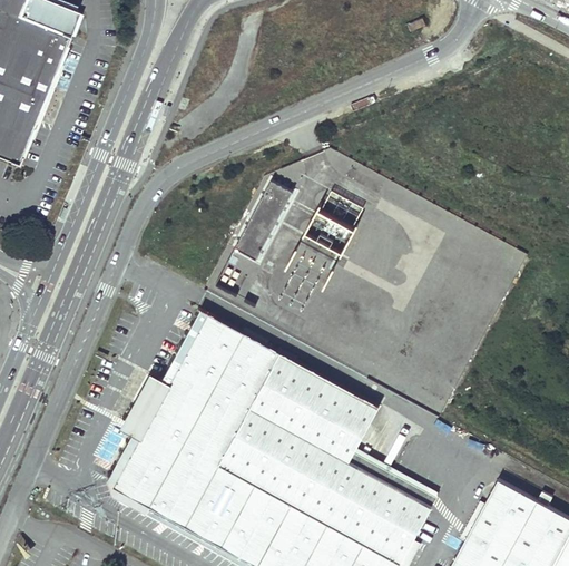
[(43,0),(0,0),(0,158),(18,166),(42,104),(69,38),(79,15),(43,0)]
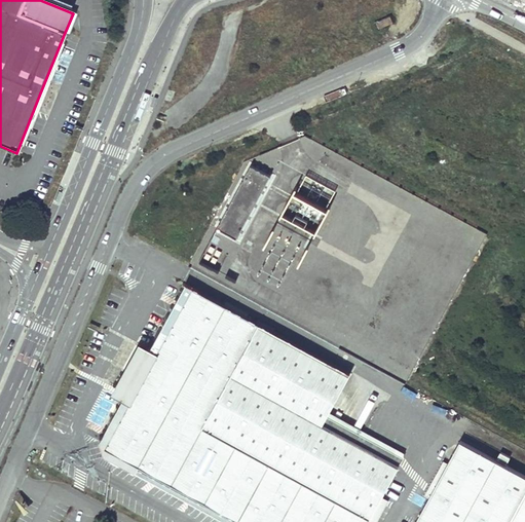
[(391,20),(376,26),(379,34),(395,27),(391,20)]
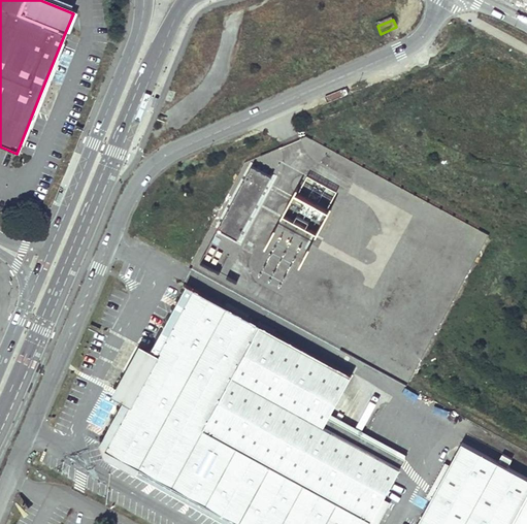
[(271,182),(252,171),(218,235),(237,247),(271,182)]
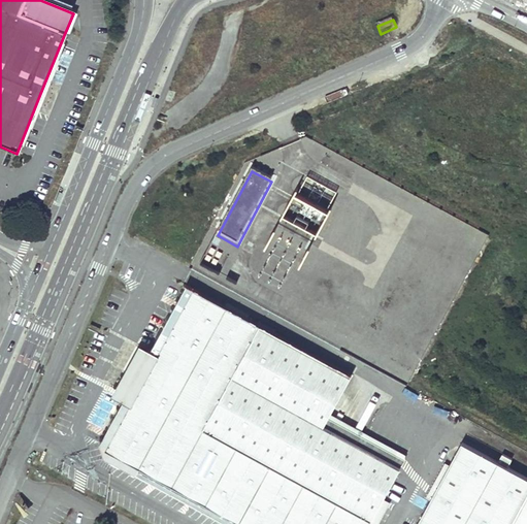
[(429,360),(487,236),(449,220),(449,231),(441,248),(441,235),(433,235),(428,246),(425,246),(425,250),(432,253),(431,285),(393,284),(392,286),(392,299),(389,305),(398,310),(407,291),(406,324),(421,330),(421,337),(430,338),(429,360)]
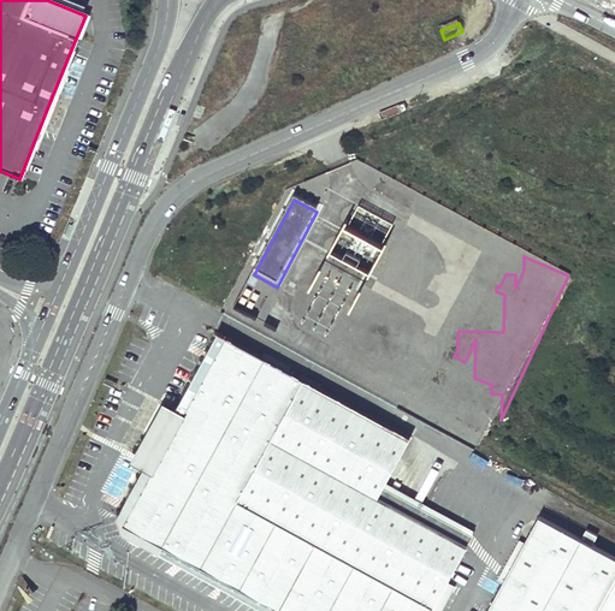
[(217,336),(122,506),(113,509),(122,545),(137,540),(260,610),(432,610),(467,550),(377,499),(384,486),(409,442),(217,336)]
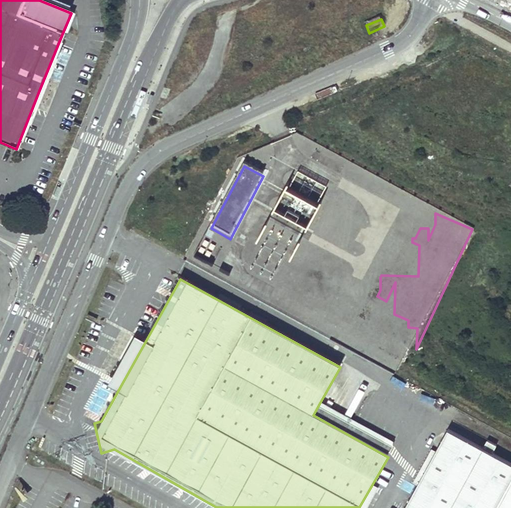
[(394,446),(319,404),(313,415),(388,457),(394,446)]
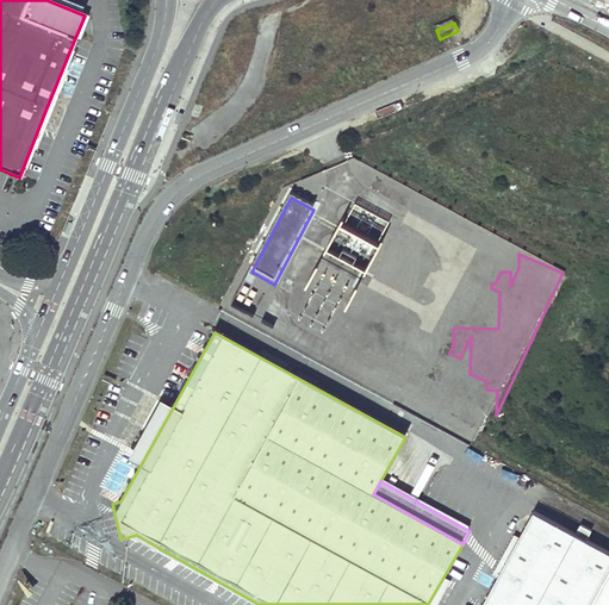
[(591,604),(608,577),(608,543),(540,507),(526,535),(523,541),(504,575),(486,604),(591,604)]
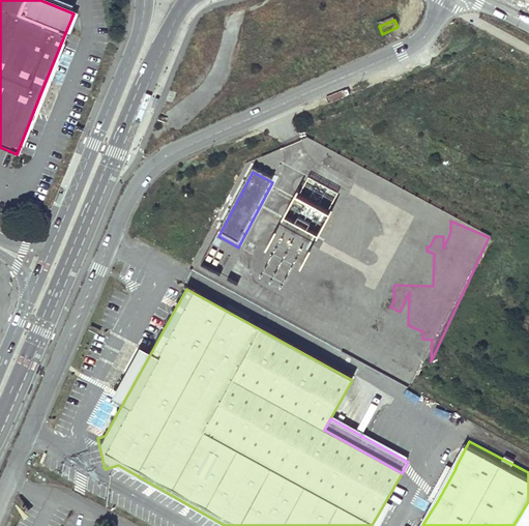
[(433,497),(438,500),(454,470),(457,465),(451,463),(433,497)]
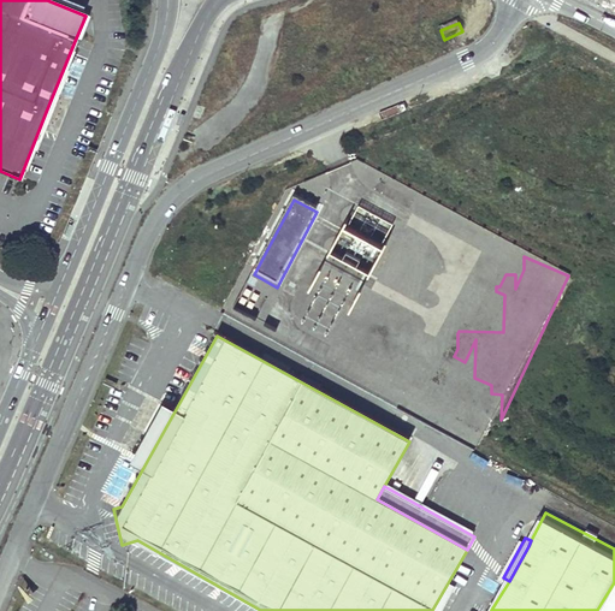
[(614,582),(597,610),(614,610),(614,582)]
